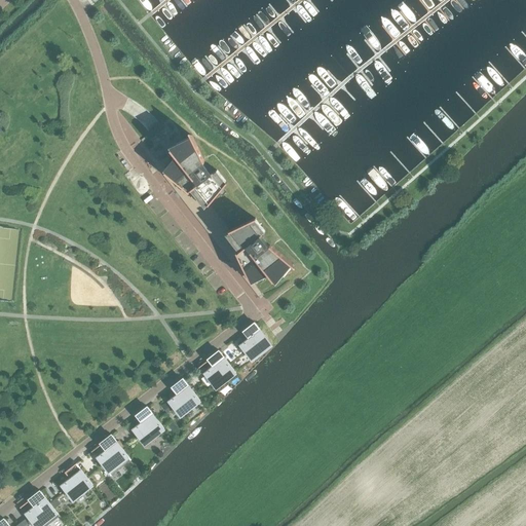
[(190,137),(171,147),(170,146),(168,147),(176,156),(171,162),(174,166),(167,175),(189,193),(192,190),(205,208),(207,208),(228,183),(227,182),(218,171),(215,173),(214,172),(212,173),(204,166),(207,166),(191,136),(190,137)]
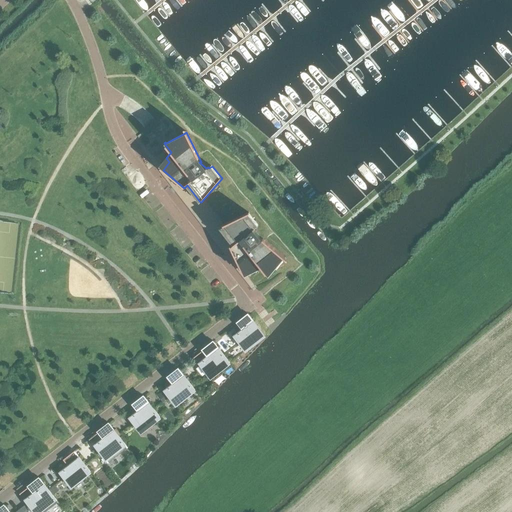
[(248,213),(249,213),(248,212),(220,226),(221,227),(220,227),(234,244),(230,246),(242,271),(251,267),(254,271),(262,267),(268,273),(268,272),(270,274),(285,258),(286,257),(264,238),(262,240),(254,230),(256,229),(255,228),(258,225),(248,213)]
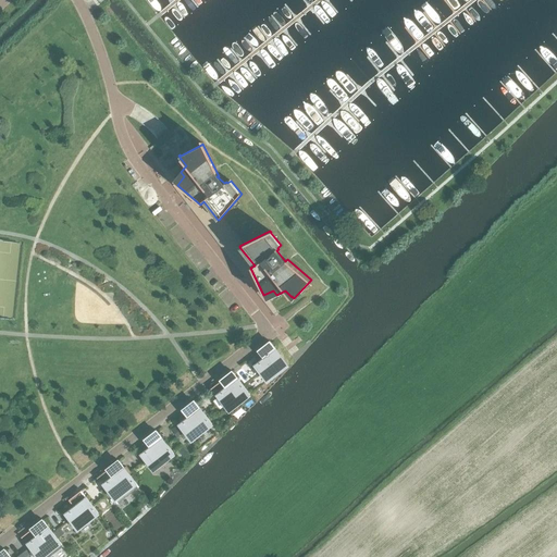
[(263,358),(255,366),(267,381),(288,364),(271,342),(258,351),(263,358)]
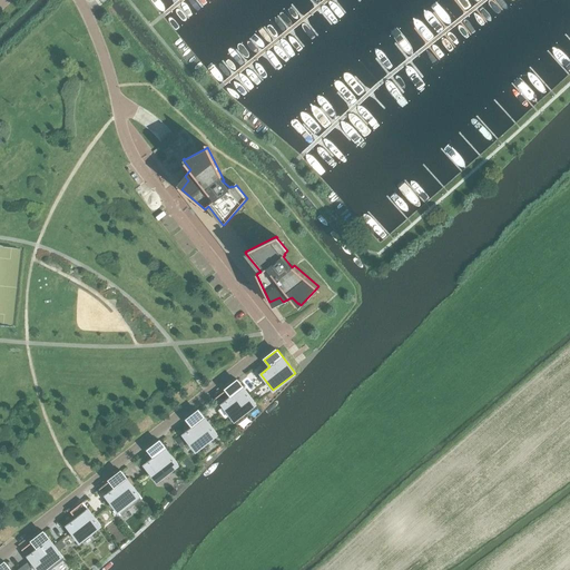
[(222,404),(234,421),(256,403),(238,380),(226,390),(231,396),(222,404)]
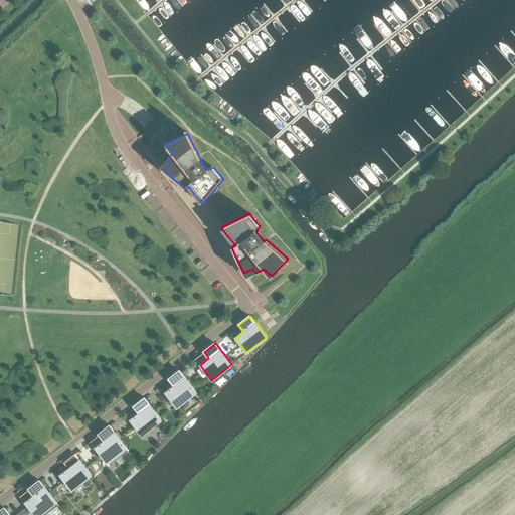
[(174,386),(165,392),(176,407),(196,391),(180,371),(169,380),(174,386)]
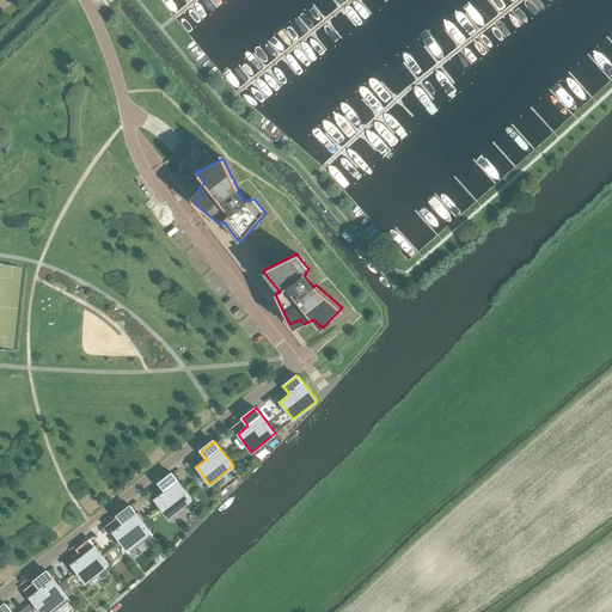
[(191,471),(196,478),(201,475),(196,467),(191,471)]
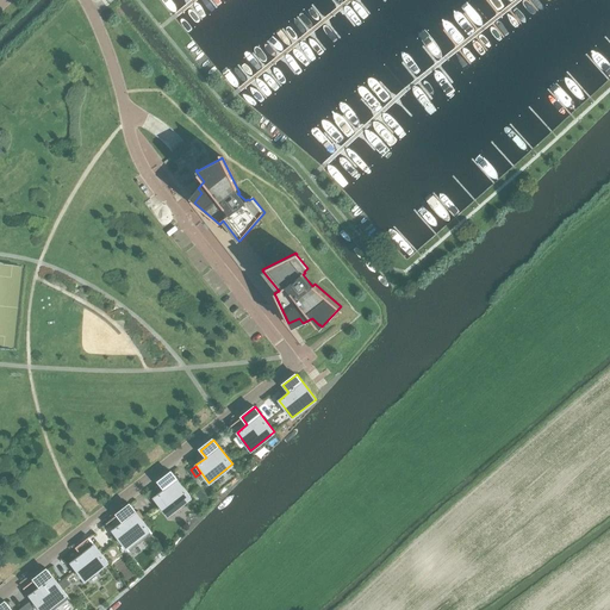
[(154,498),(168,515),(192,497),(172,472),(159,483),(165,490),(154,498)]
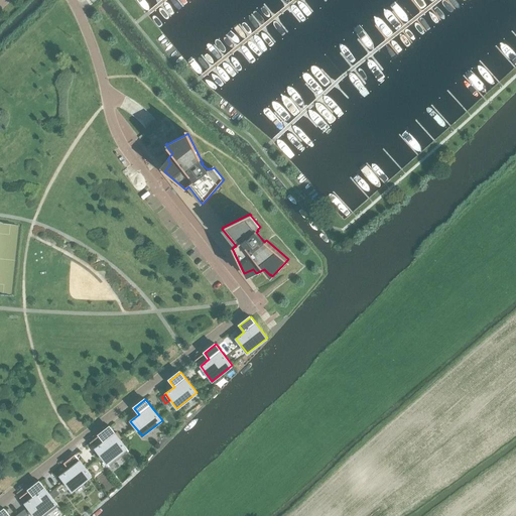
[(99,435),(104,441),(96,448),(109,467),(129,450),(111,426),(99,435)]
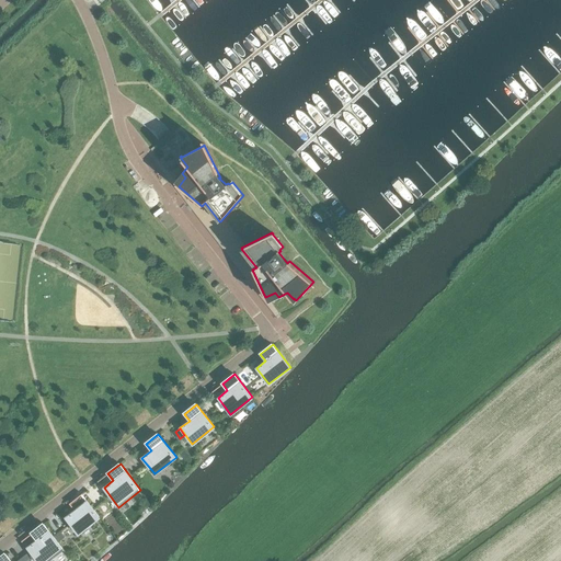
[(66,517),(78,534),(100,516),(82,494),(70,504),(75,511),(66,517)]
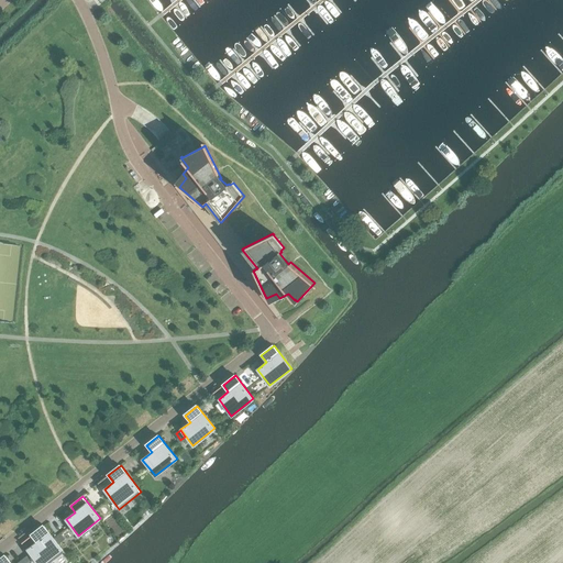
[(32,536),(37,542),(28,550),(37,562),(50,562),(65,552),(44,526),(32,536)]
